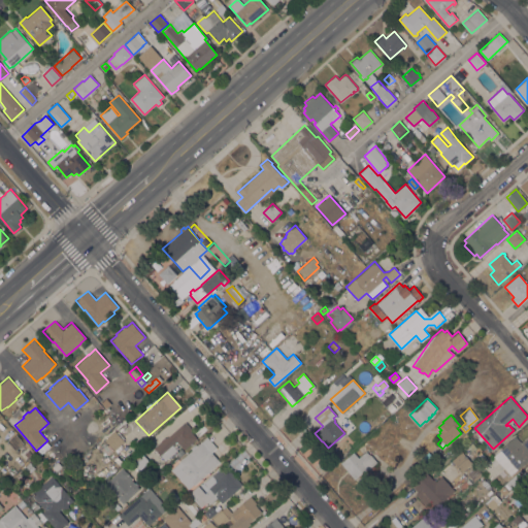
[(160,441),(160,440),(164,436),(165,437),(166,436),(166,437),(185,421),(192,429),(191,431),(197,437),(184,449),(176,441),(172,444),(176,450),(165,460),(154,448),(160,441)]
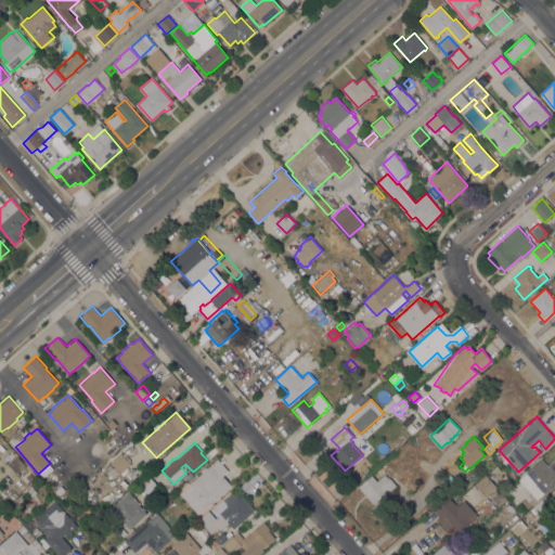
[(120,473),(110,462),(120,452),(130,463),(120,473)]
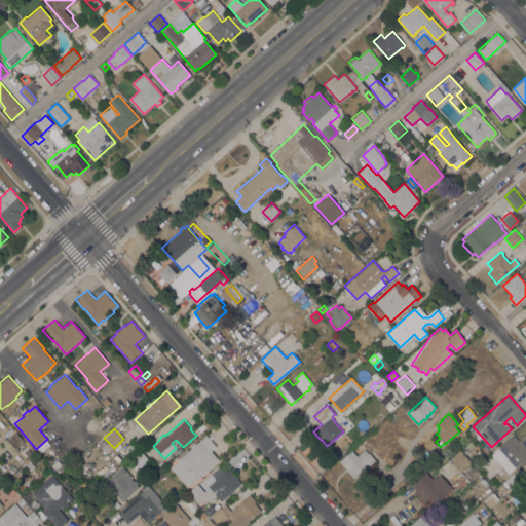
[(23,441),(15,448),(7,439),(15,431),(23,441)]
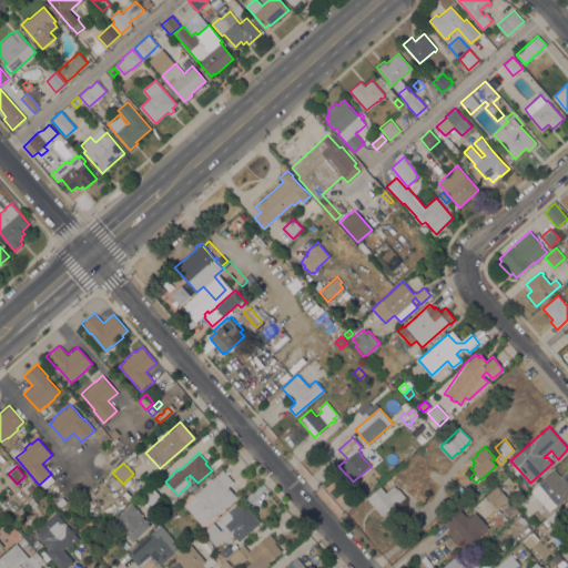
[(567,468),(567,494),(557,505),(556,505),(548,511),(530,490),(538,484),(538,483),(555,468),(560,476),(567,468)]
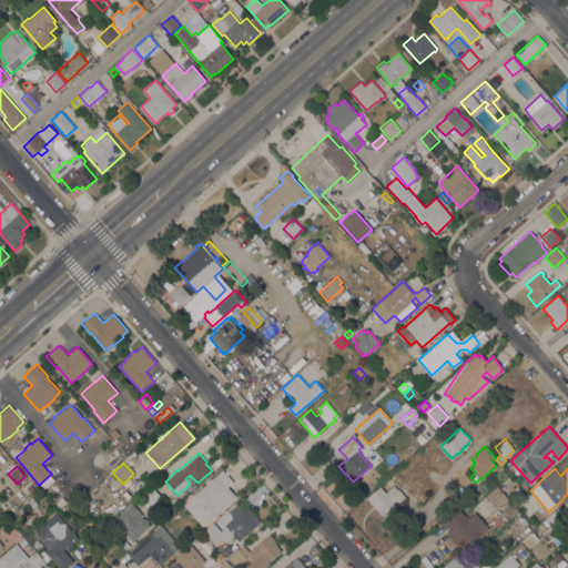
[(193,497),(192,496),(223,469),(233,482),(227,486),(236,496),(224,507),(209,520),(202,526),(184,505),(193,497)]
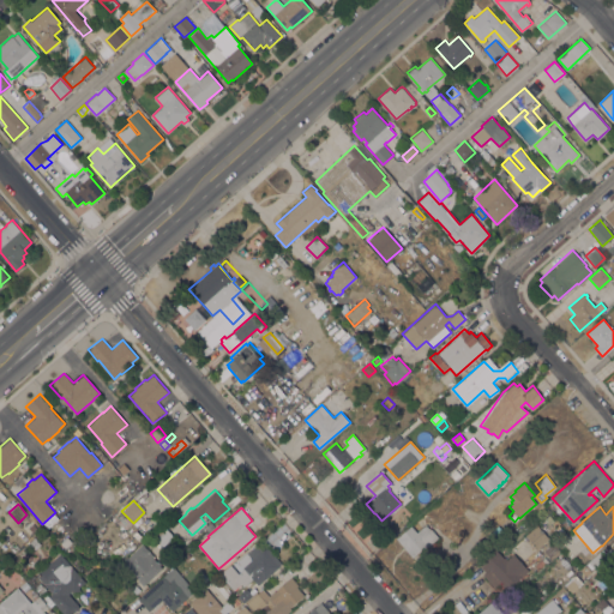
[(28,527),(31,523),(37,529),(32,533),(28,527)]
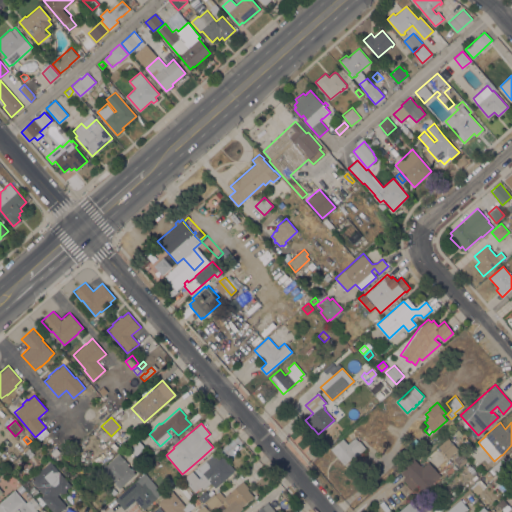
[(356,455),(356,454),(344,464),(330,448),(343,438),(347,443),(355,437),(358,440),(359,440),(365,447),(356,455)]
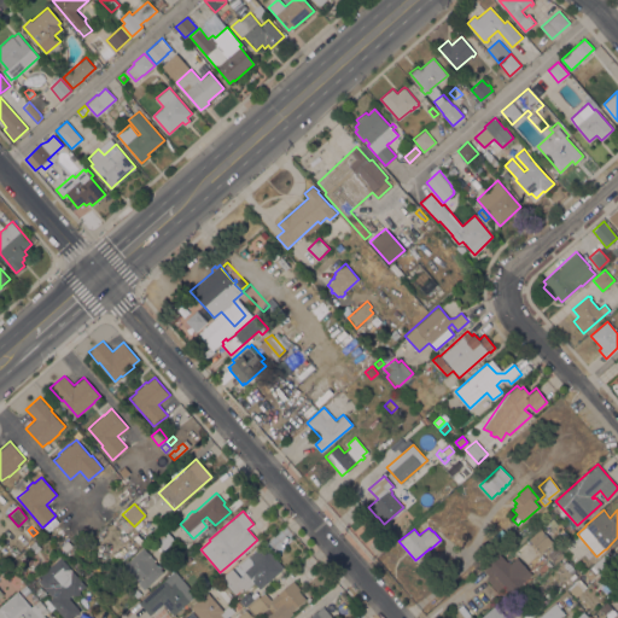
[(541,528),(553,541),(541,552),(529,538),(541,528)]
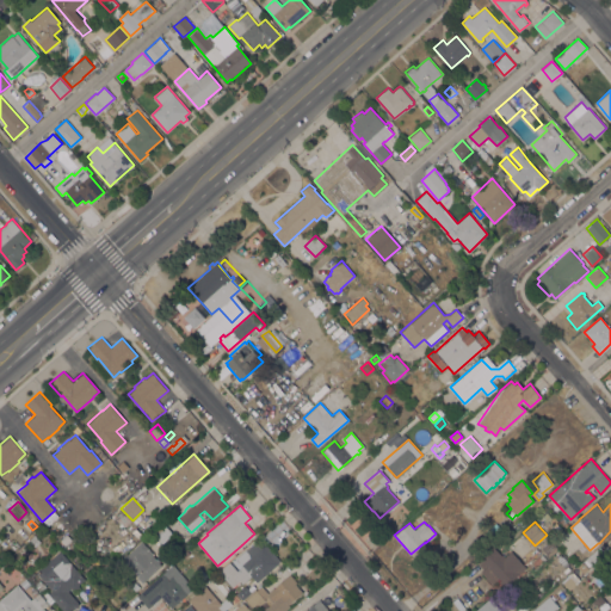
[(172,534),(161,543),(152,531),(164,523),(172,534)]
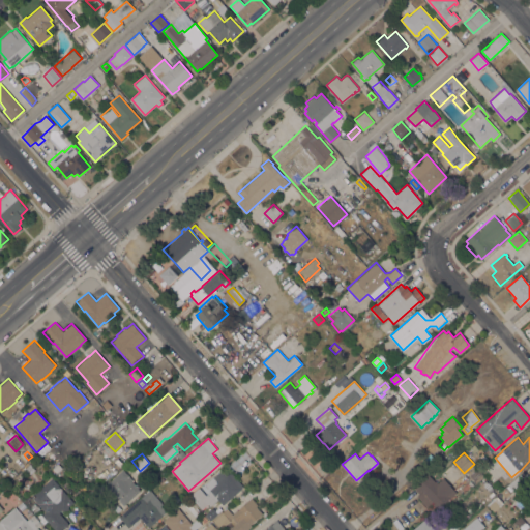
[(26,470),(24,468),(30,463),(31,465),(35,470),(29,474),(26,470)]
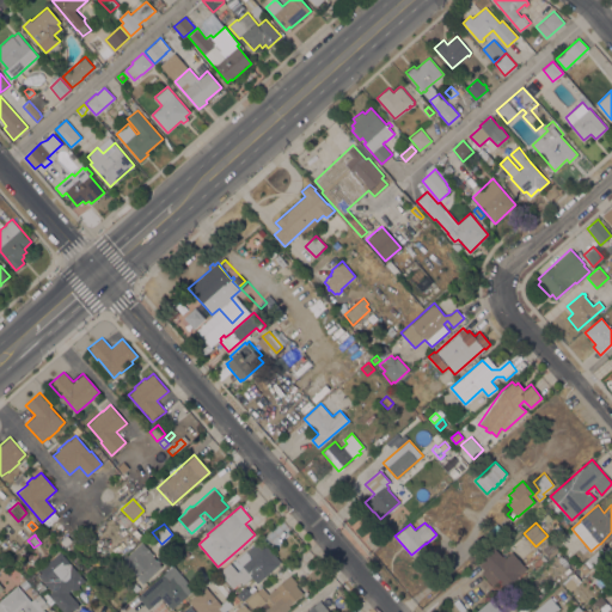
[(141,542),(153,555),(152,556),(157,561),(158,560),(160,562),(159,563),(161,565),(142,583),(136,577),(139,575),(130,567),(129,567),(122,561),(141,542)]
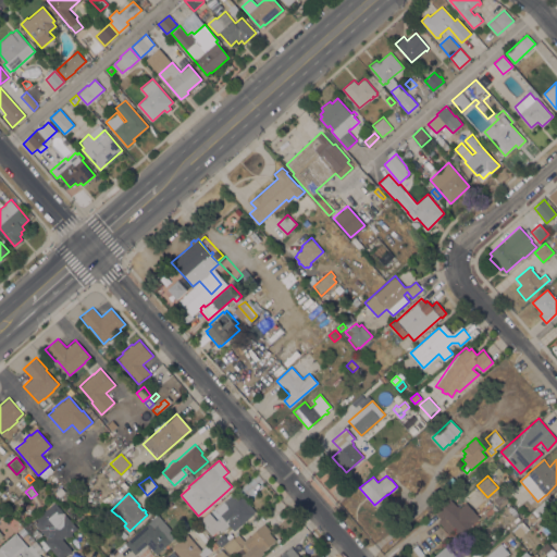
[(221,532),(219,529),(211,535),(199,521),(209,512),(215,520),(221,515),(214,508),(223,500),(223,502),(234,493),(238,498),(242,496),(255,511),(234,530),(229,524),(221,532)]
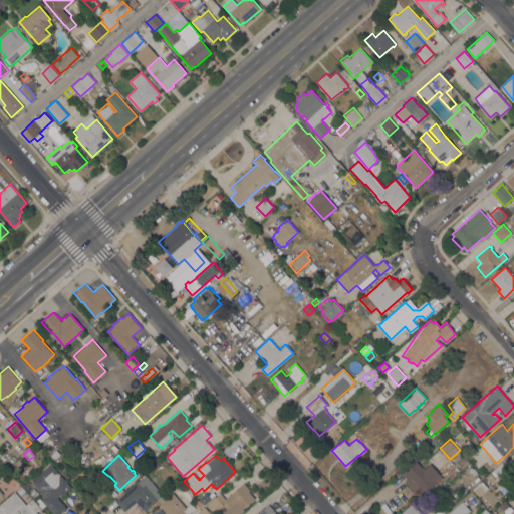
[(462,455),(469,462),(462,468),(456,461),(462,455)]
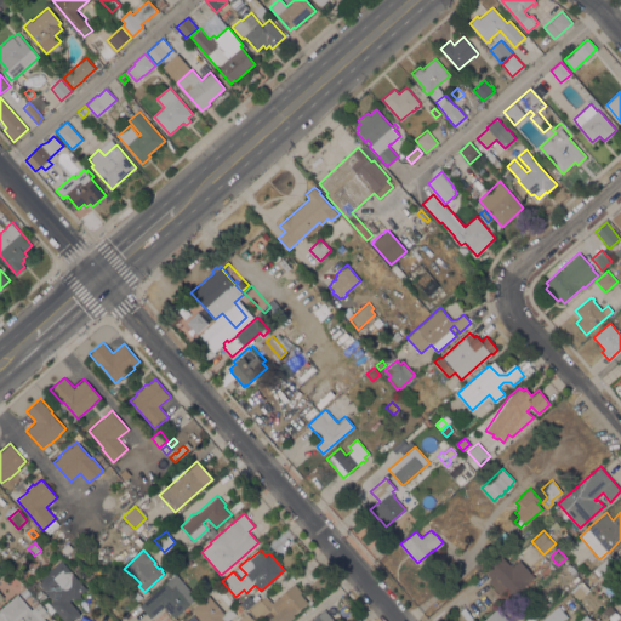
[(534,577),(508,599),(506,596),(503,598),(488,580),(490,579),(483,569),(501,553),(510,564),(511,563),(512,565),(519,559),(534,577)]
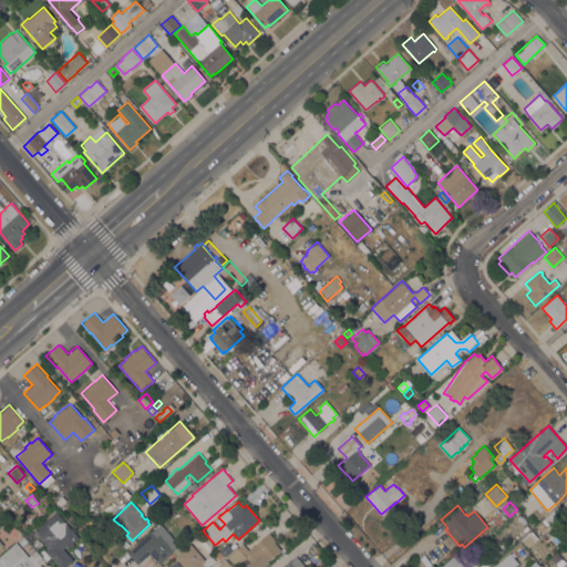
[(564,515),(550,527),(545,519),(557,508),(564,515)]
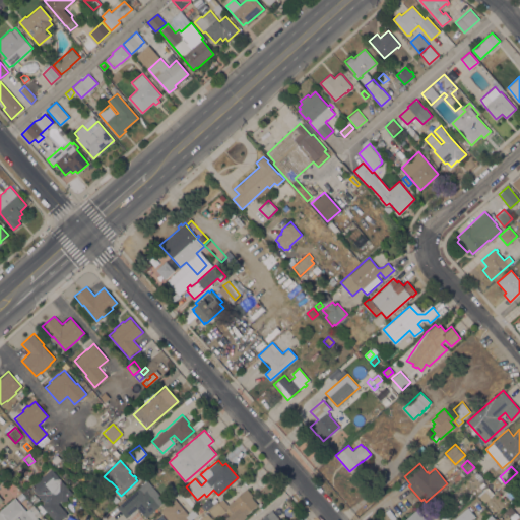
[(61,500),(58,503),(67,513),(60,519),(54,519),(52,519),(50,519),(46,516),(49,513),(46,510),(42,514),(36,506),(40,503),(41,505),(44,502),(30,486),(51,468),(72,493),(66,497),(67,499),(64,501),(62,501),(61,500)]
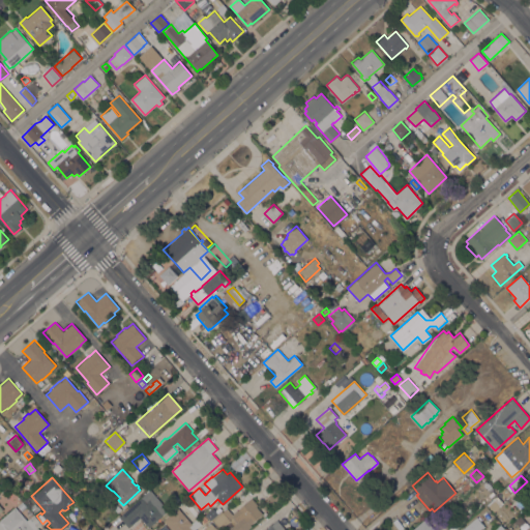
[(510,493),(505,497),(504,495),(501,498),(499,494),(506,488),(510,493)]
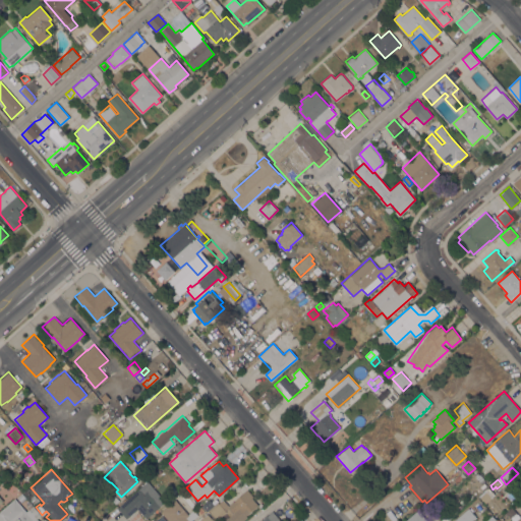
[(172,485),(176,489),(171,495),(166,490),(172,485)]
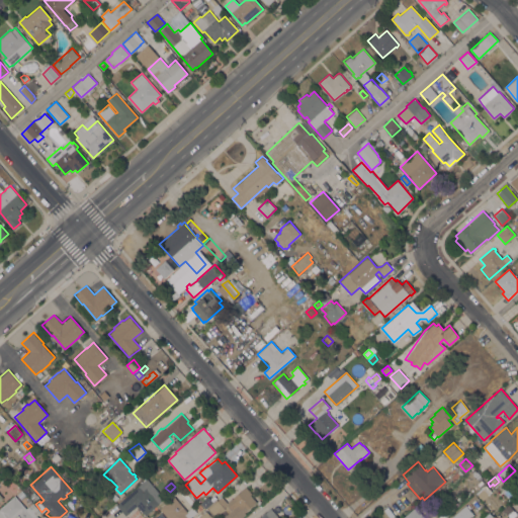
[(140,484),(144,489),(146,487),(149,491),(154,487),(160,494),(156,498),(159,503),(145,515),(137,505),(125,515),(116,505),(140,484)]
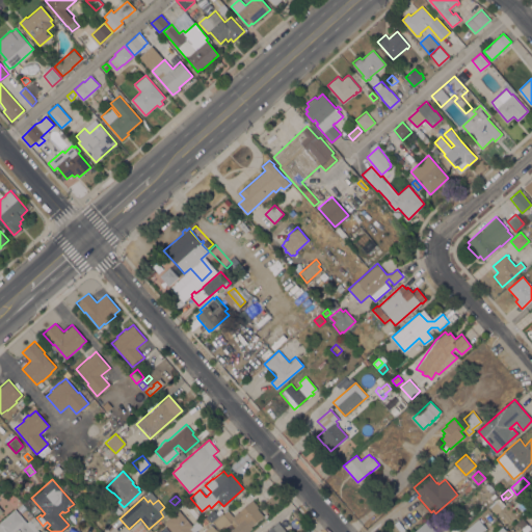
[(245,531),(234,531),(232,529),(234,527),(230,523),(221,531),(213,522),(222,513),(228,509),(233,515),(238,511),(238,512),(253,500),(259,506),(257,508),(263,515),(250,526),(251,527),(245,531)]
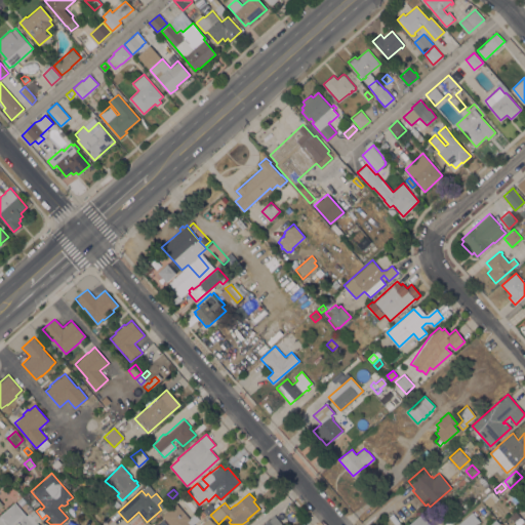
[(112,503),(116,499),(120,503),(116,508),(112,503)]
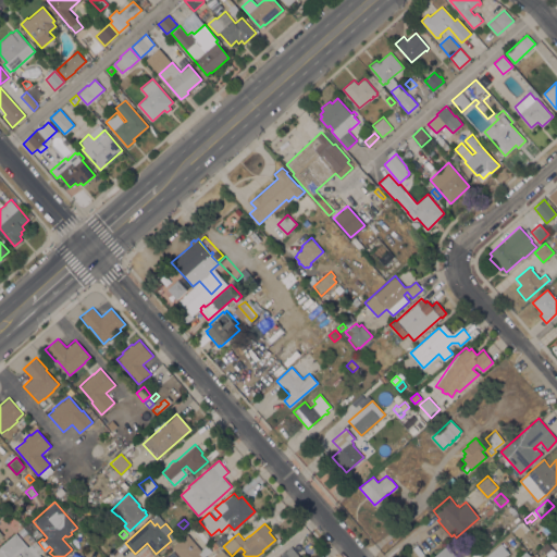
[(27,547),(34,541),(44,551),(39,554),(41,556),(0,556),(0,547),(15,533),(27,547)]
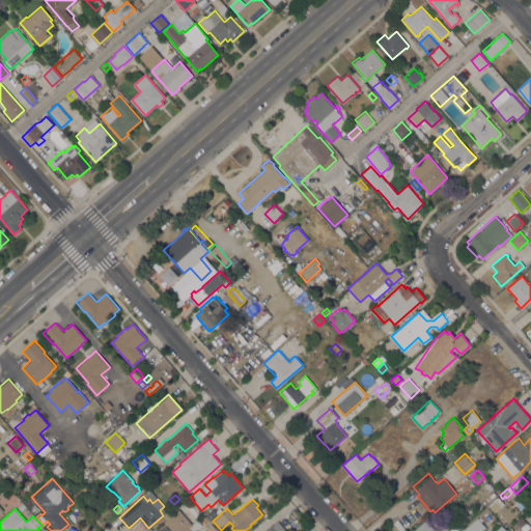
[(192,524),(196,519),(201,525),(194,530),(171,530),(163,521),(177,508),(192,524)]
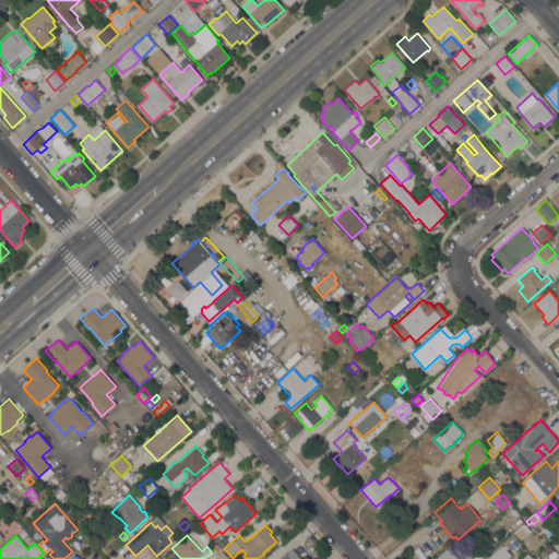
[(222,539),(223,539),(225,537),(229,542),(222,548),(217,544),(222,539)]
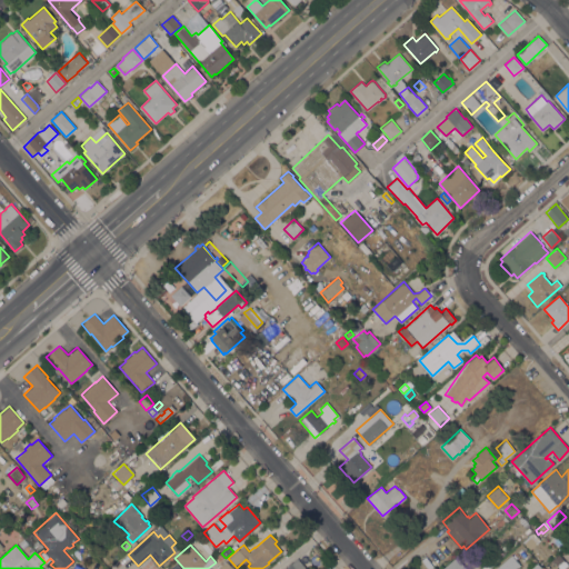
[(222,558),(218,562),(213,557),(218,552),(222,558)]
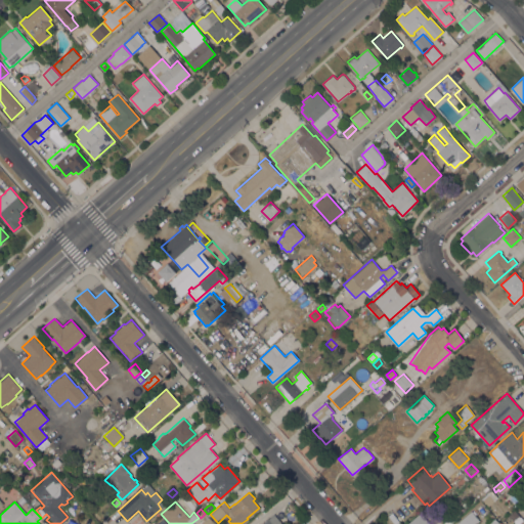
[(474,523),(454,523),(471,511),(479,520),(474,523)]
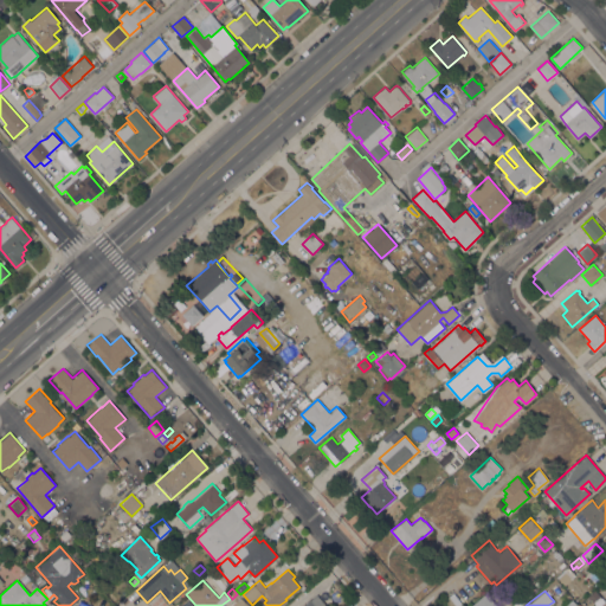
[(469,605),(485,592),(497,605),(469,605)]
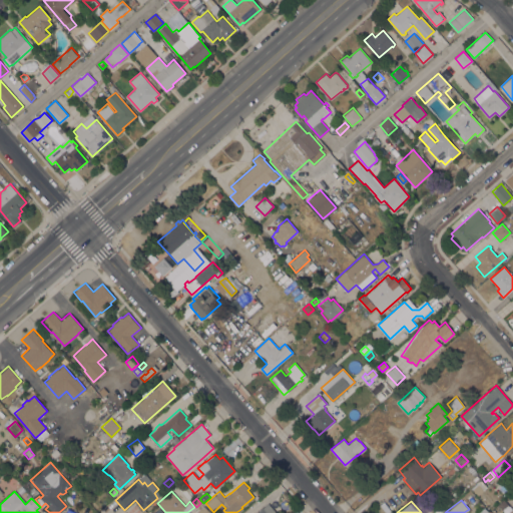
[(254,512),(262,507),(263,507),(268,503),(277,512),(254,512)]
